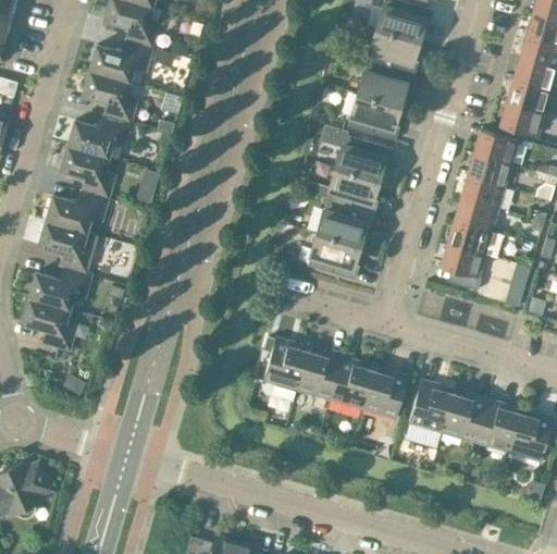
[(0,0),(0,17),(9,21),(14,0),(0,0)]
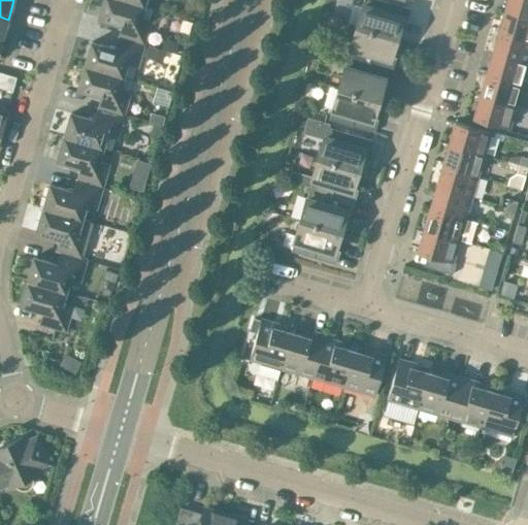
[(118,39),(143,46),(151,24),(139,21),(143,8),(116,0),(104,0),(98,21),(121,27),(118,39)]
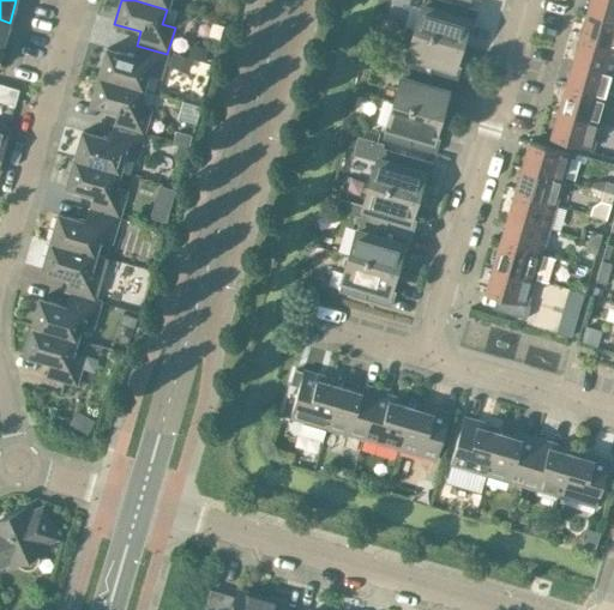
[(431,0),(423,0),(414,34),(458,47),(465,25),(473,28),(477,13),(431,0)]
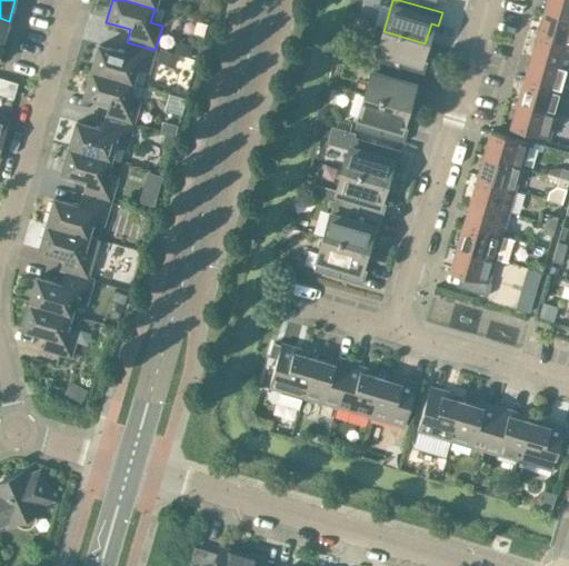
[(568,0),(547,0),(543,13),(568,21),(568,0)]
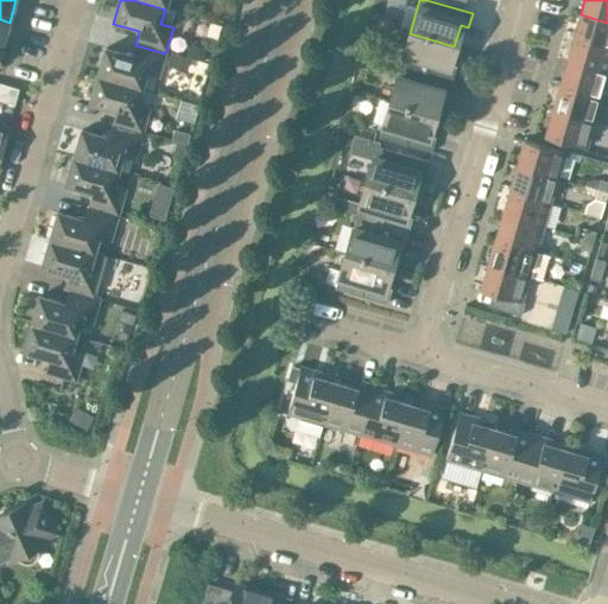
[(574,39),(607,49),(607,23),(581,14),(574,39)]
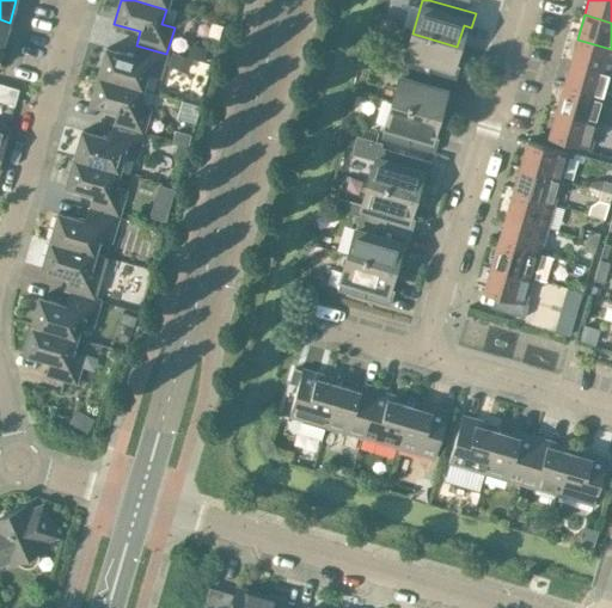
[(0,47),(2,48),(10,23),(0,19),(0,47)]
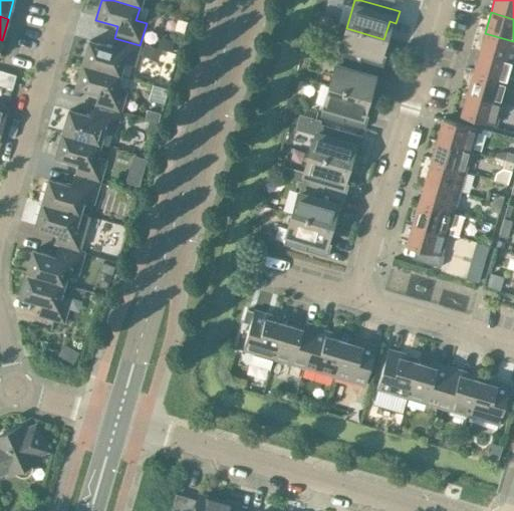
[(346,28),(338,58),(381,71),(386,59),(378,57),(383,39),(346,28)]
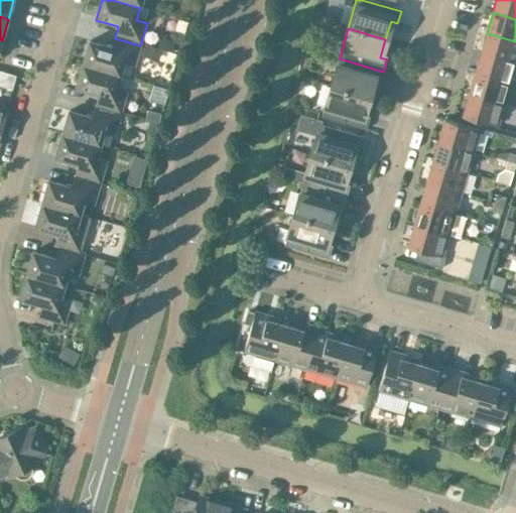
[(481,54),(515,65),(515,62),(515,41),(487,33),(481,54)]
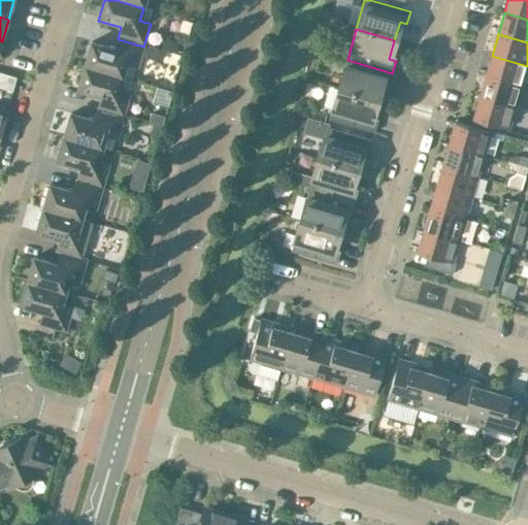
[(85,68),(123,79),(126,67),(137,70),(143,46),(118,39),(113,52),(92,44),(85,68)]
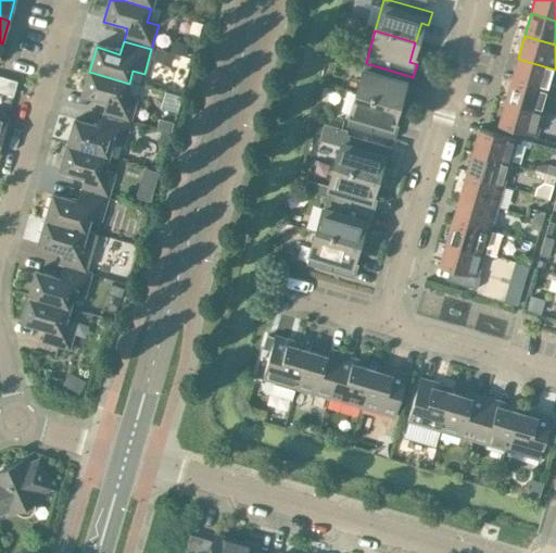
[(512,82),(548,92),(555,70),(518,59),(512,82)]
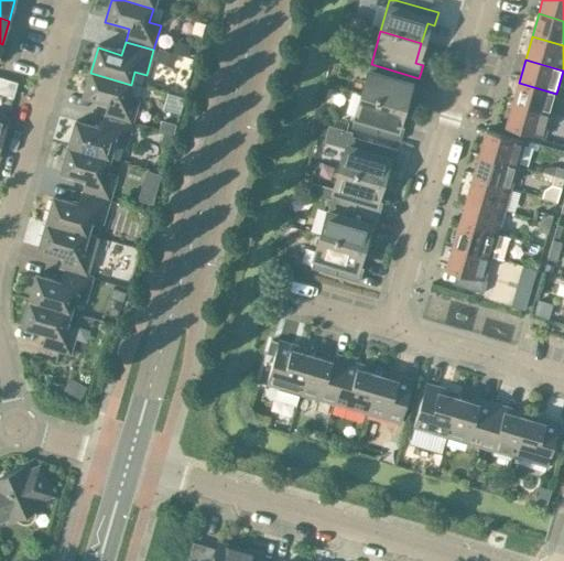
[(371,64),(361,97),(402,109),(408,89),(415,92),(419,78),(371,64)]
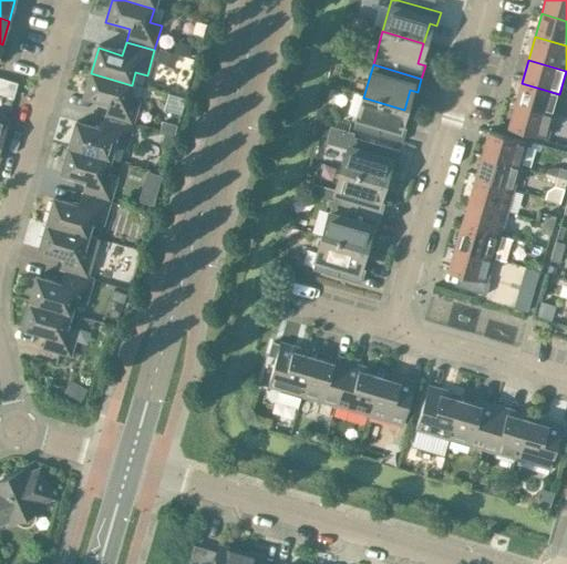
[(104,119),(132,126),(138,102),(127,99),(132,85),(91,73),(83,99),(107,105),(104,119)]
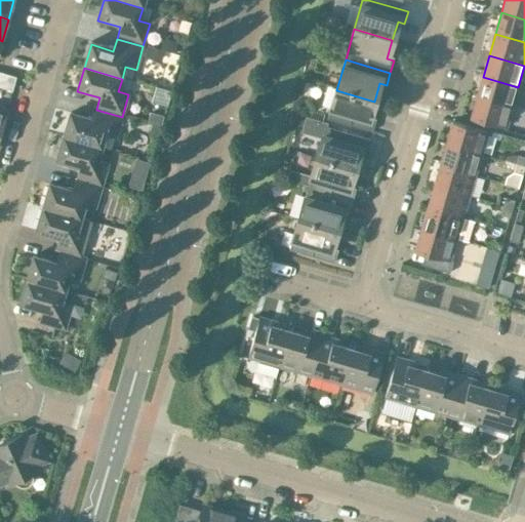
[(477,97),(512,108),(518,87),(483,77),(477,97)]
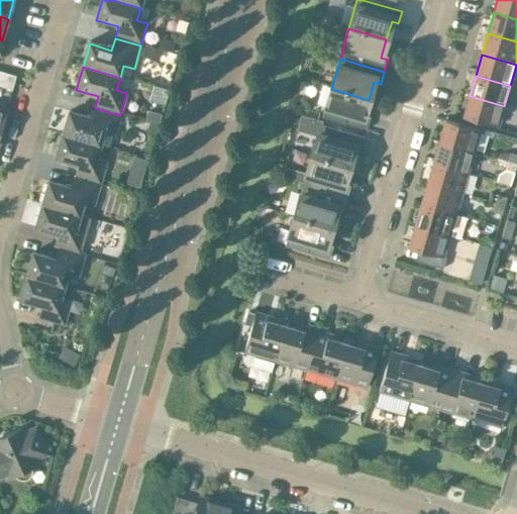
[(322,119),(367,132),(371,120),(364,118),(369,100),(331,89),(322,119)]
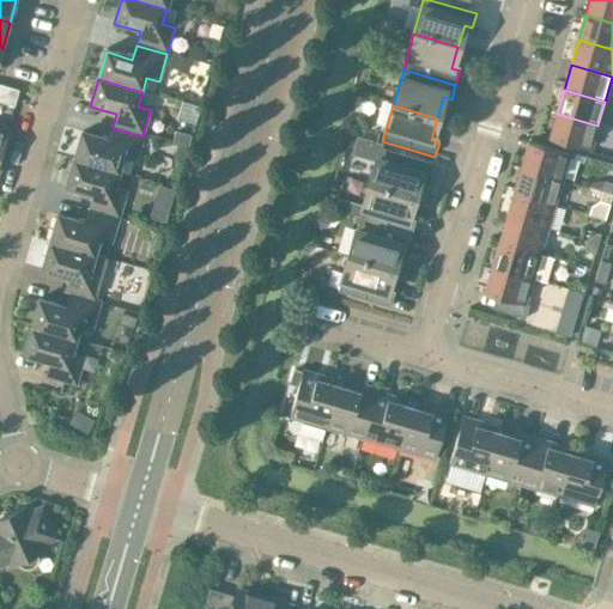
[(548,140),(590,152),(598,126),(557,114),(548,140)]
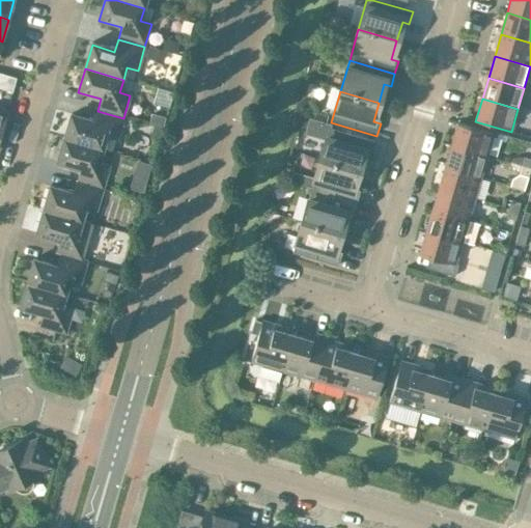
[(64,140),(103,151),(106,139),(117,142),(123,118),(98,111),(93,123),(71,116),(64,140)]
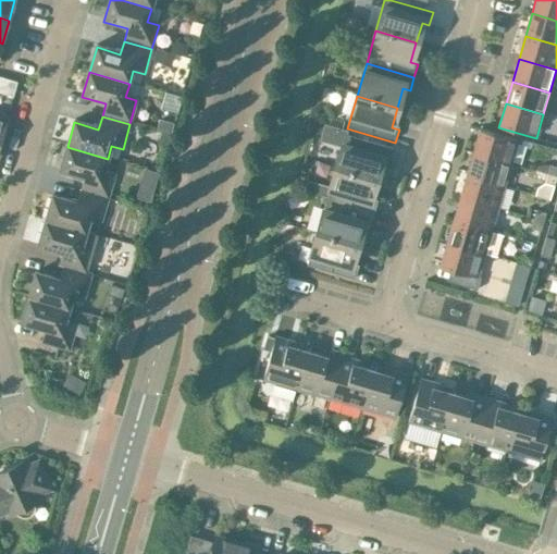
[(480,131),(472,155),(510,165),(517,143),(480,131)]
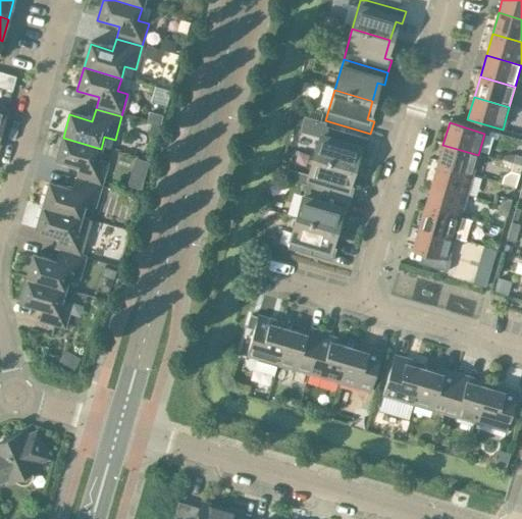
[(323,128),(314,159),(352,170),(357,152),(364,154),(368,142),(323,128)]
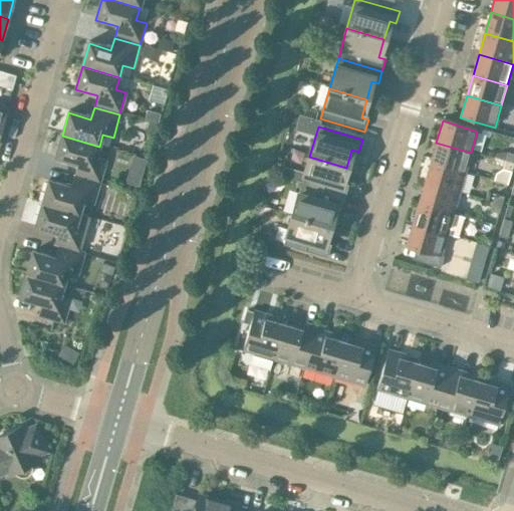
[(74,177),(99,185),(105,162),(95,159),(99,147),(62,136),(55,159),(77,166),(74,177)]
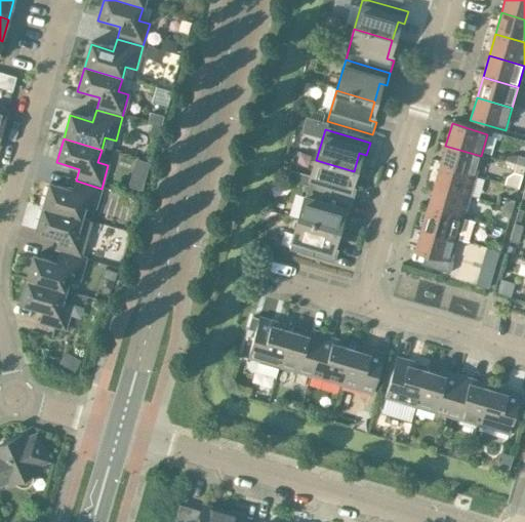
[(445,146),(439,167),(475,177),(481,156),(445,146)]
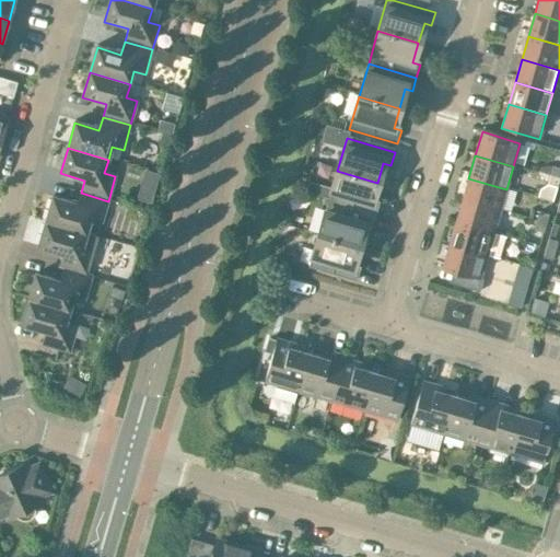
[(550,177),(559,181),(559,176),(559,170),(552,169),(550,177)]
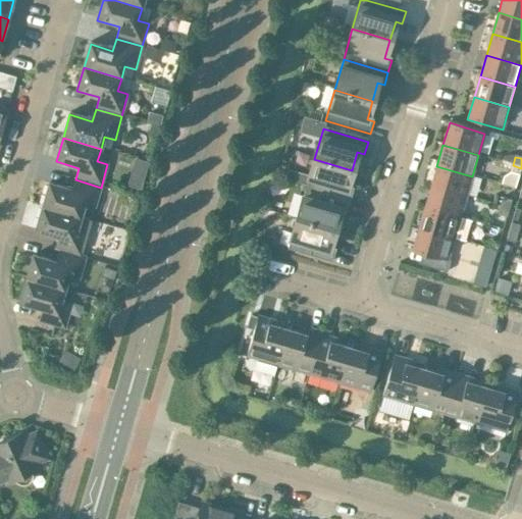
[(302,186),(301,189),(350,203),(354,190),(347,188),(352,170),(314,159),(306,187),(302,186)]
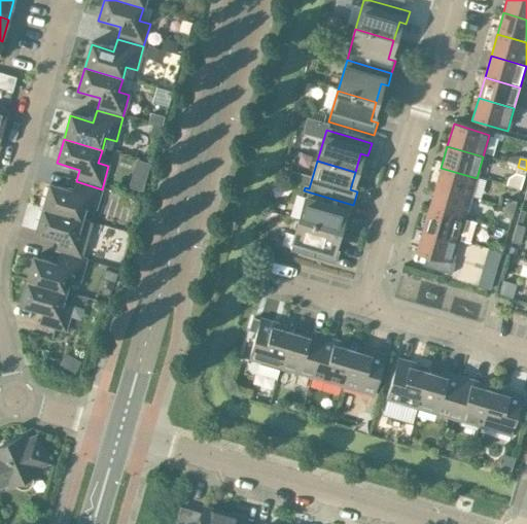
[(515,175),(524,178),(526,170),(518,167),(515,175)]
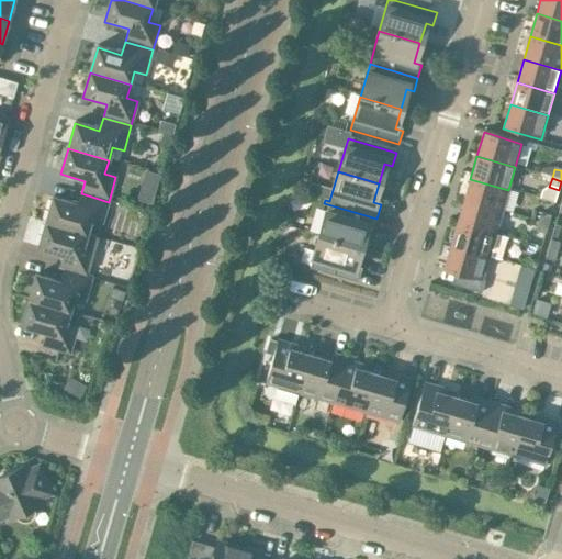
[(470,179),(463,202),(502,213),(508,190),(470,179)]
